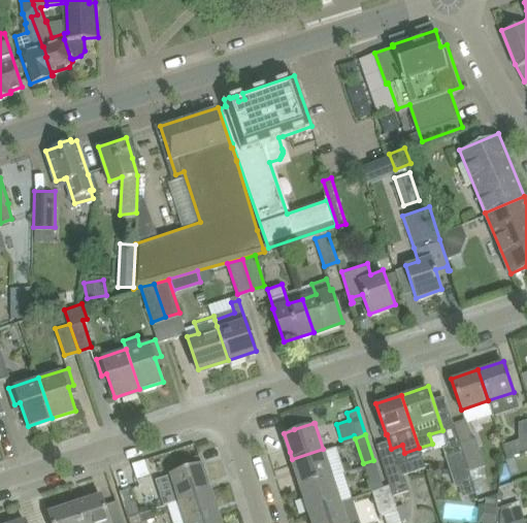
[(472,436),(460,440),(468,468),(482,463),(484,463),(474,435),(472,436)]
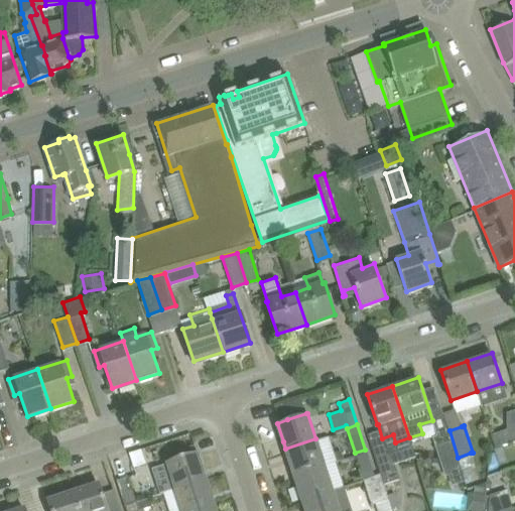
[(436,434),(433,435),(442,463),(445,472),(447,471),(461,467),(461,466),(458,458),(449,430),(448,430),(436,434)]
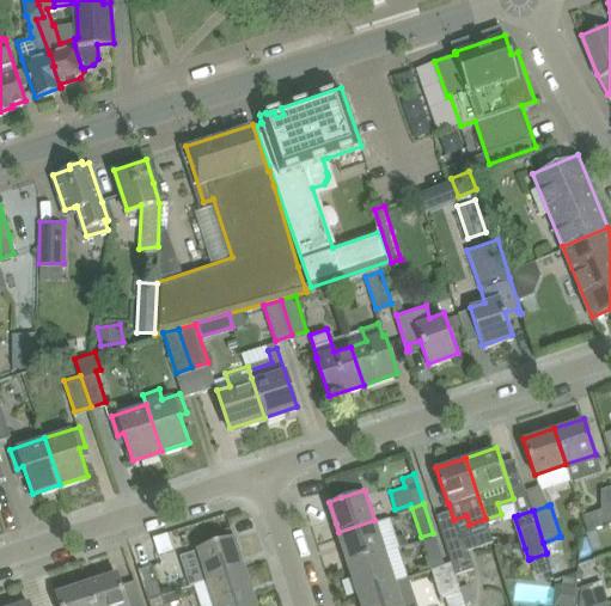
[(338,532),(348,561),(384,549),(374,520),(338,532)]
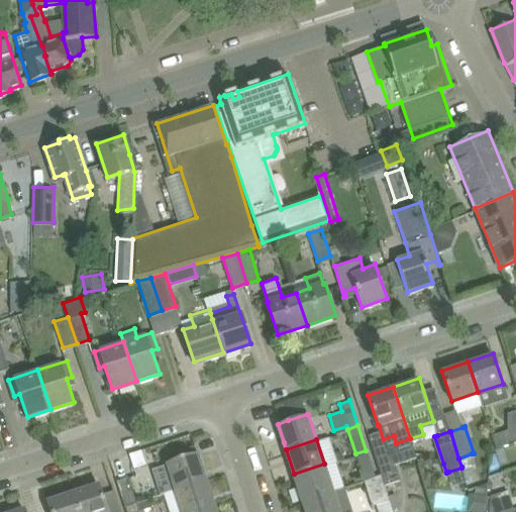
[(140,474),(150,470),(153,480),(158,479),(146,444),(132,449),(140,474)]
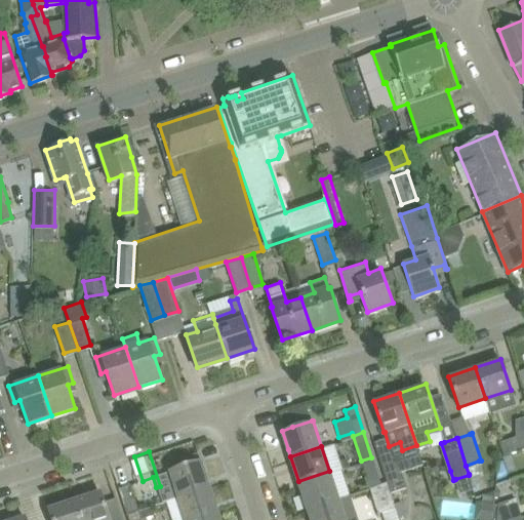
[(508,471),(517,467),(511,451),(501,454),(508,471)]
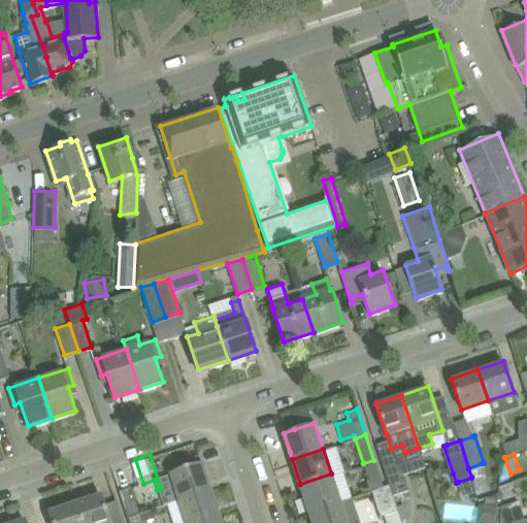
[(349,458),(342,460),(346,469),(352,467),(349,458)]
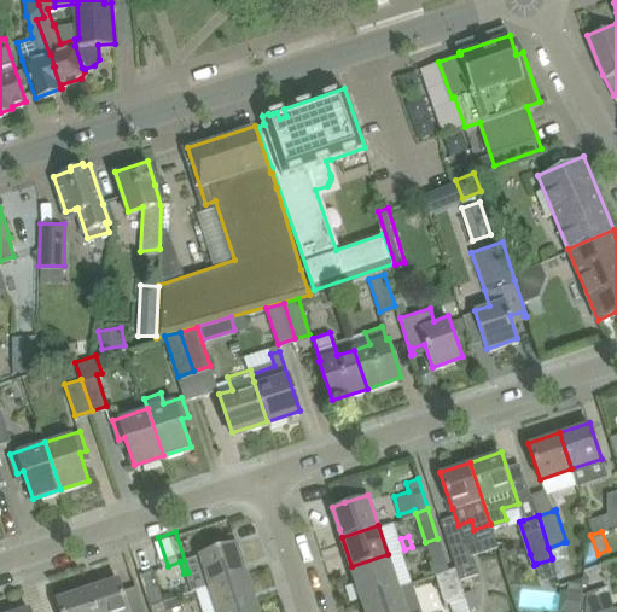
[(425,542),(435,572),(447,567),(437,538),(425,542)]
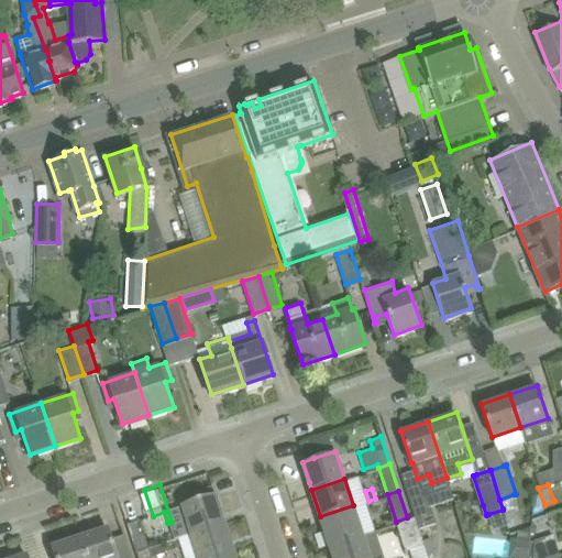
[(426,491),(408,498),(414,515),(417,526),(434,521),(426,491)]
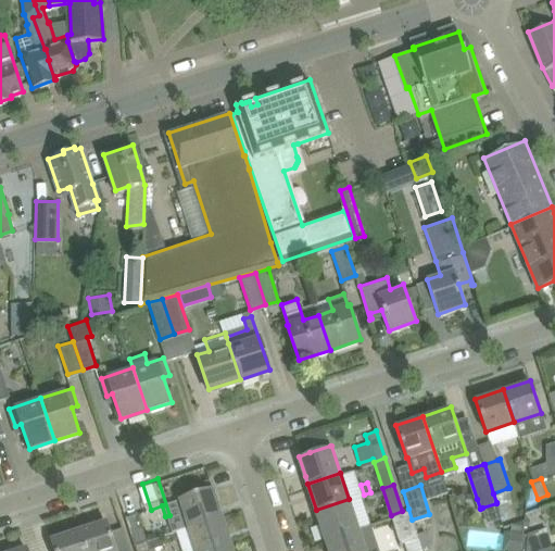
[(185,514),(169,518),(173,529),(188,524),(221,513),(212,487),(179,497),(185,514)]
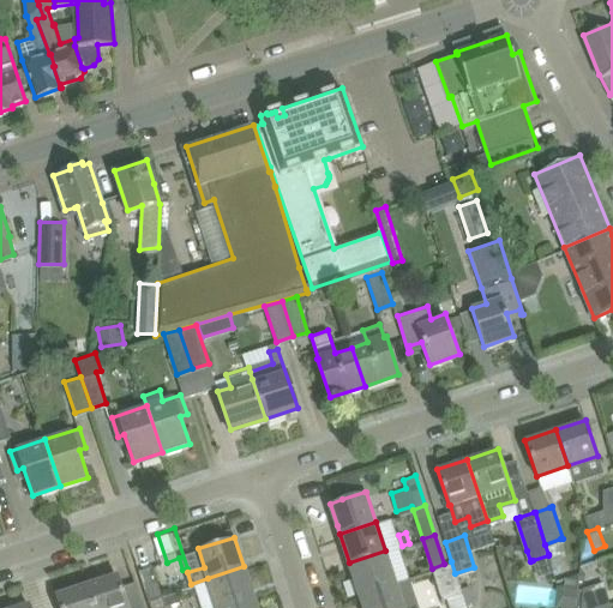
[(349,563),(359,591),(395,581),(385,551),(349,563)]
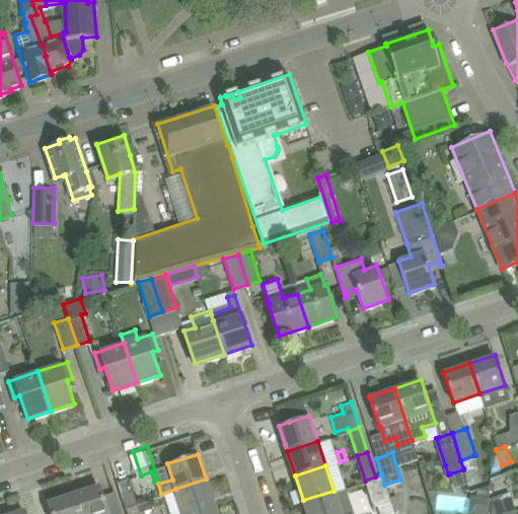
[(375,476),(365,481),(373,504),(390,499),(389,496),(386,485),(384,485),(381,474),(375,476)]
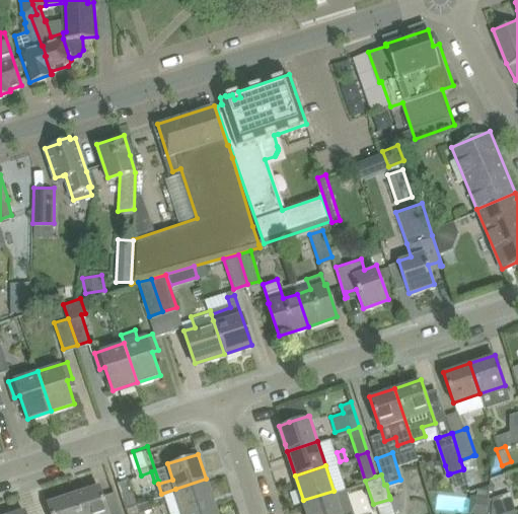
[(117,481),(125,506),(137,502),(129,476),(117,481)]
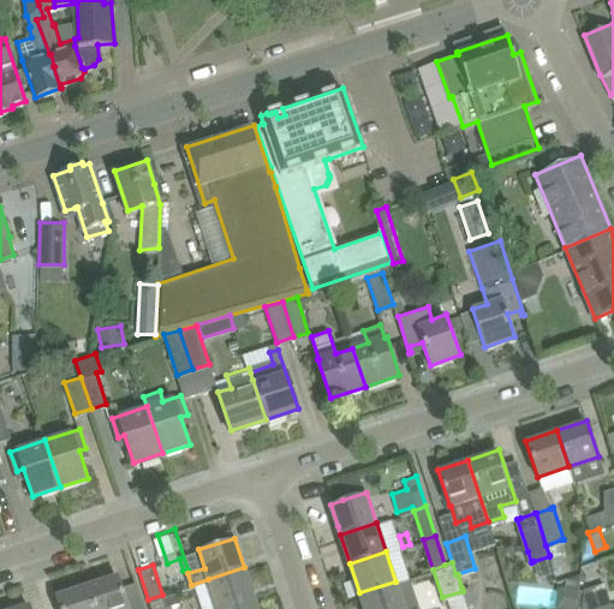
[(208,579),(218,608),(254,597),(244,567),(208,579)]
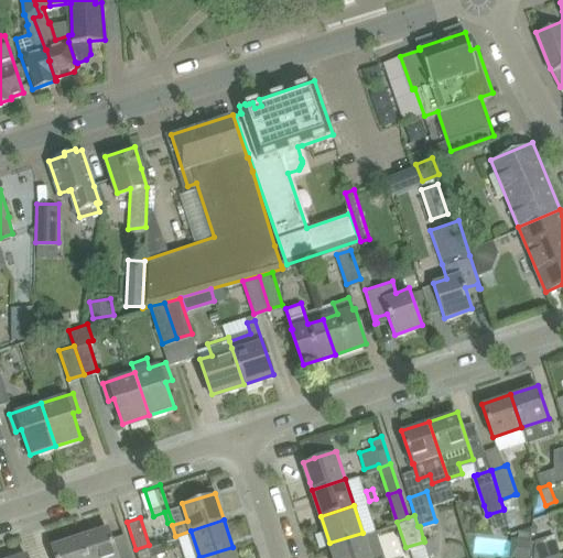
[(512,536),(510,553),(516,554),(529,554),(531,537),(531,523),(520,527),(519,537),(512,536)]
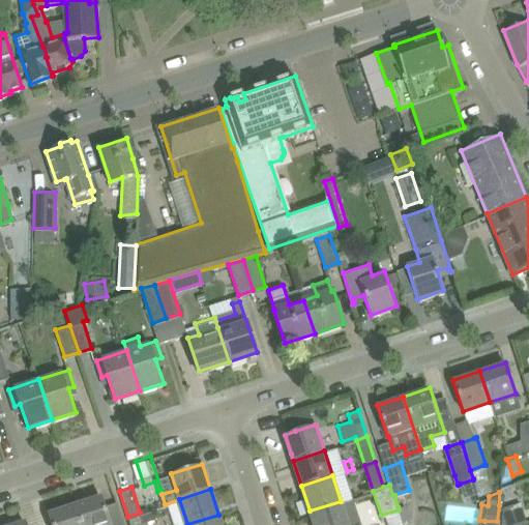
[(75,504),(82,524),(110,524),(100,495),(75,504)]
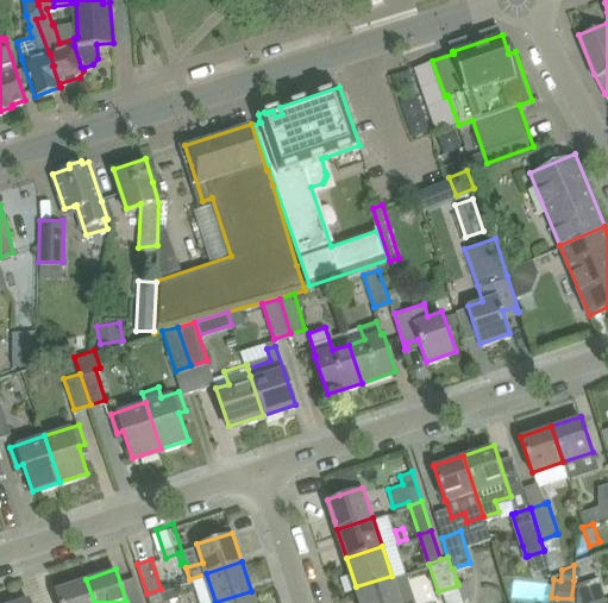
[(577,579),(575,602),(583,602),(605,597),(596,573),(577,579)]
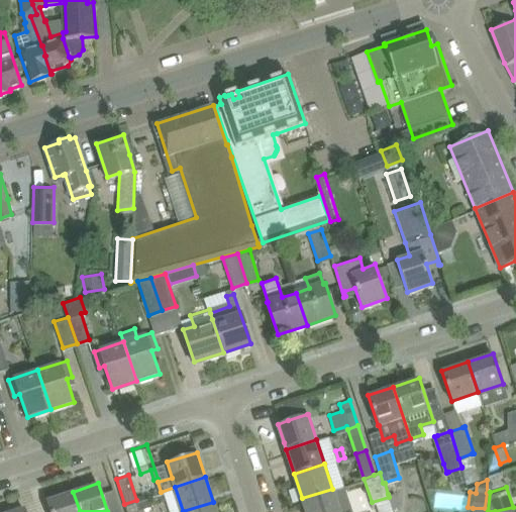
[(339,511),(332,489),(302,498),(306,511),(339,511)]
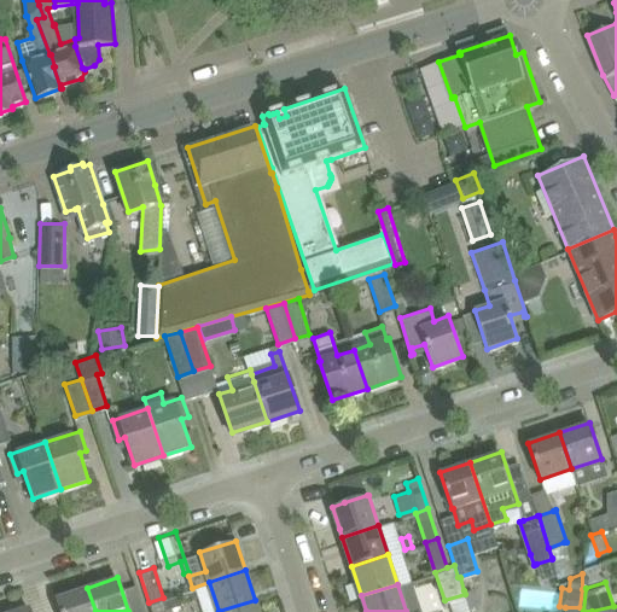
[(472,587),(464,590),(465,594),(470,606),(478,604),(472,587)]
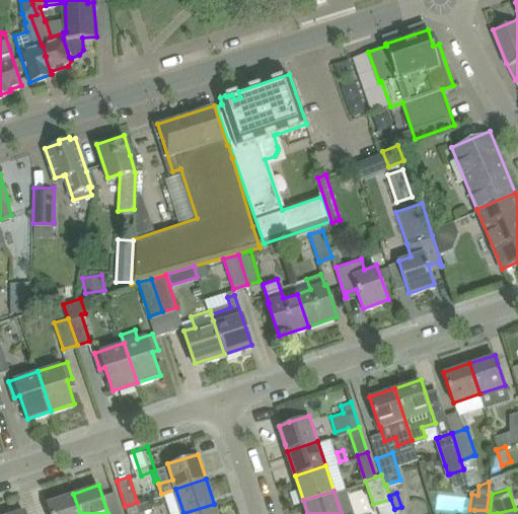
[(80,513),(73,494),(48,502),(52,513),(80,513)]
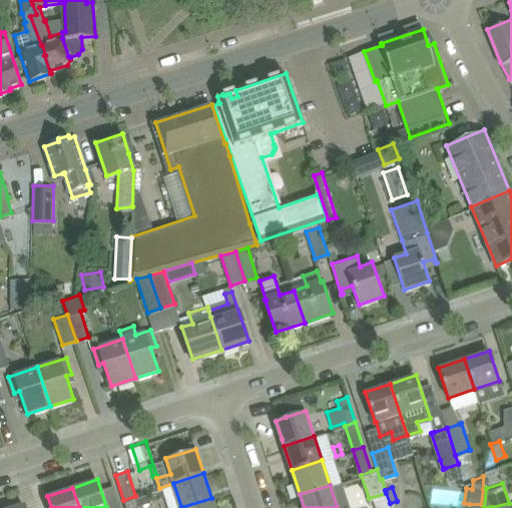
[(123,500),(125,507),(138,507),(135,496),(123,500)]
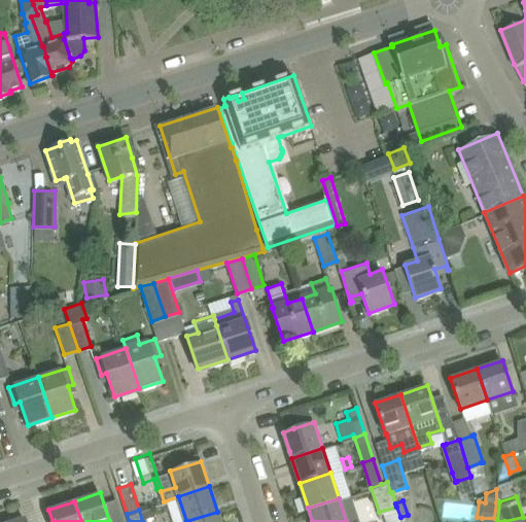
[(220,521),(217,512),(186,521),(220,521)]
